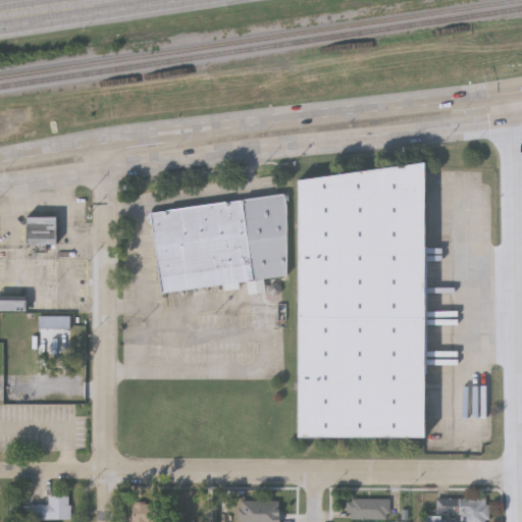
[(424,158),(424,436),(298,435),(298,178),(424,158)]
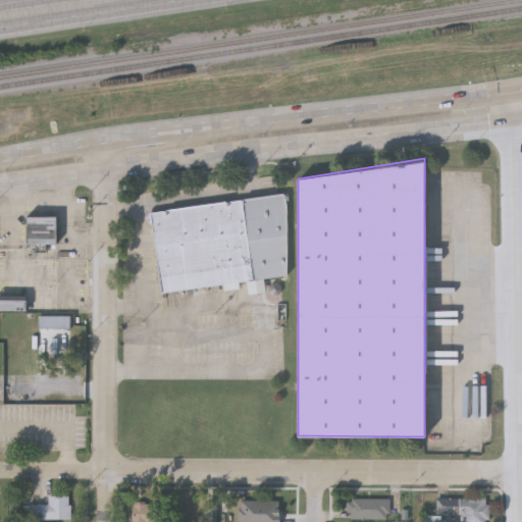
[(150,212),(284,192),(286,204),(286,275),(162,295),(150,212)]
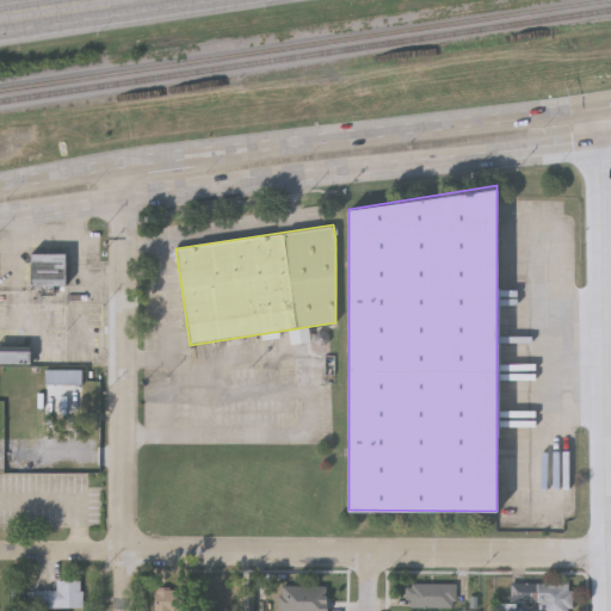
[(29,284),(29,253),(63,253),(63,284),(29,284)]
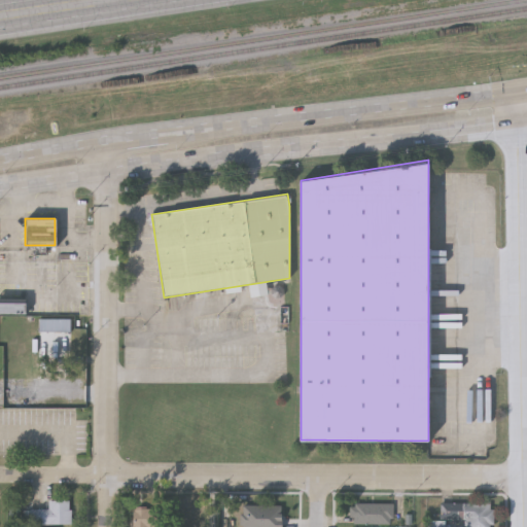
[(26,313),(0,313),(0,297),(26,297),(26,313)]
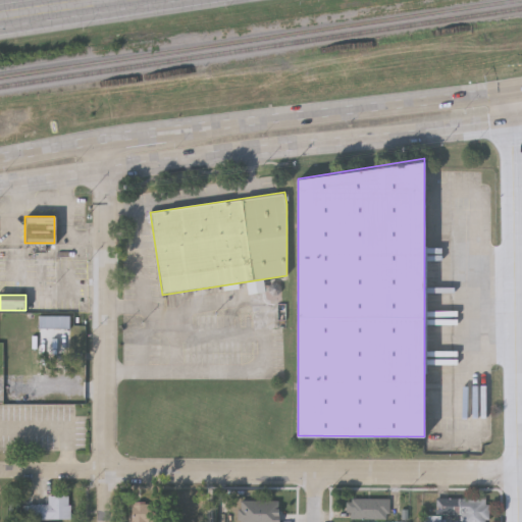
[(39,327),(39,315),(70,315),(70,327),(39,327)]
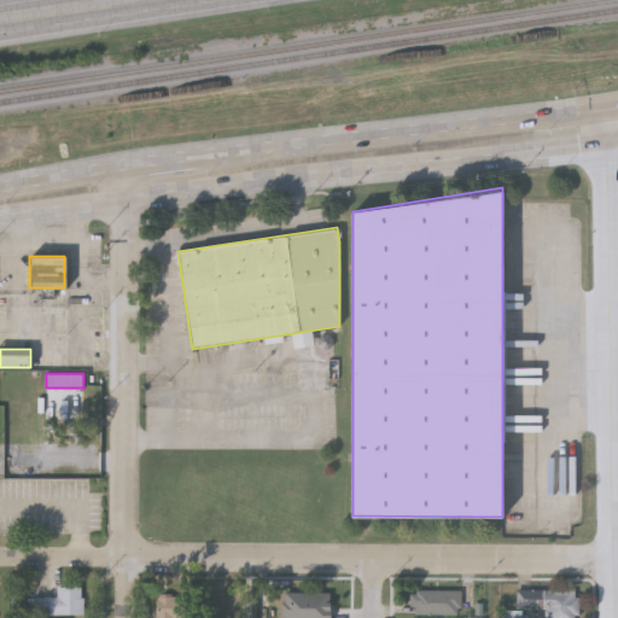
[(83,587),(83,614),(34,614),(34,598),(58,598),(58,587),(83,587)]
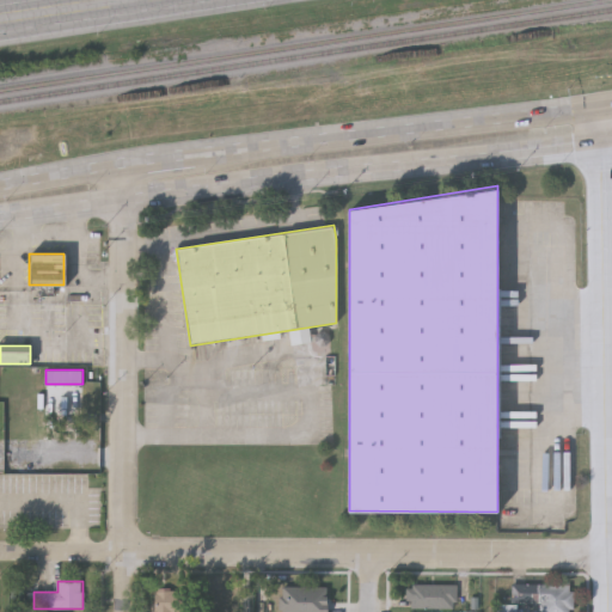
[(510,603),(510,583),(573,583),(573,611),(540,611),(540,603),(510,603)]
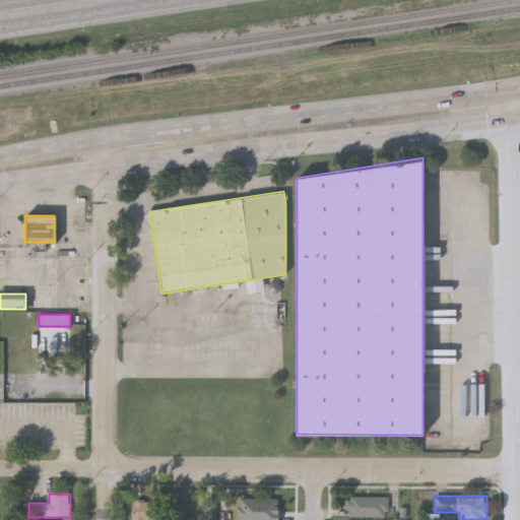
[(203,517),(174,517),(174,497),(203,497),(203,517)]
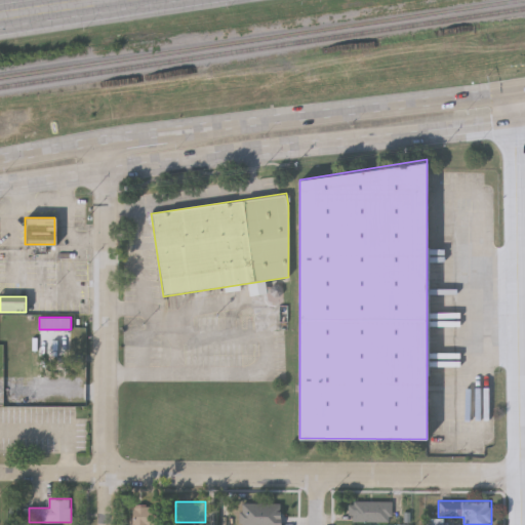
[(392,501),(392,522),(349,522),(349,501),(392,501)]
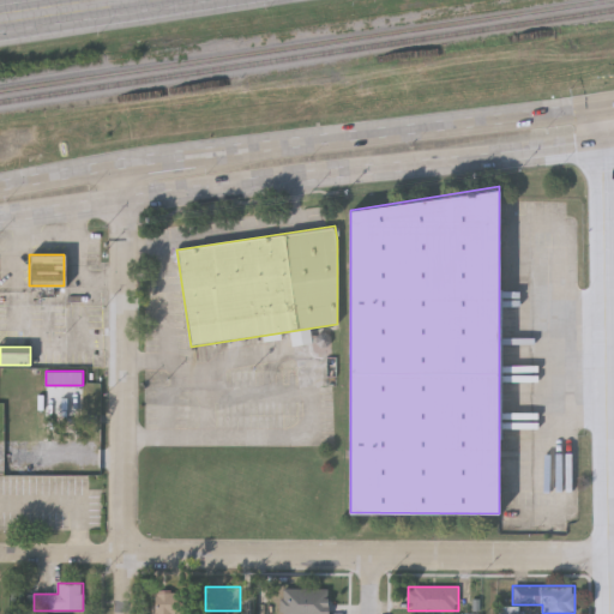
[(155,613),(155,591),(184,591),(184,613),(155,613)]
